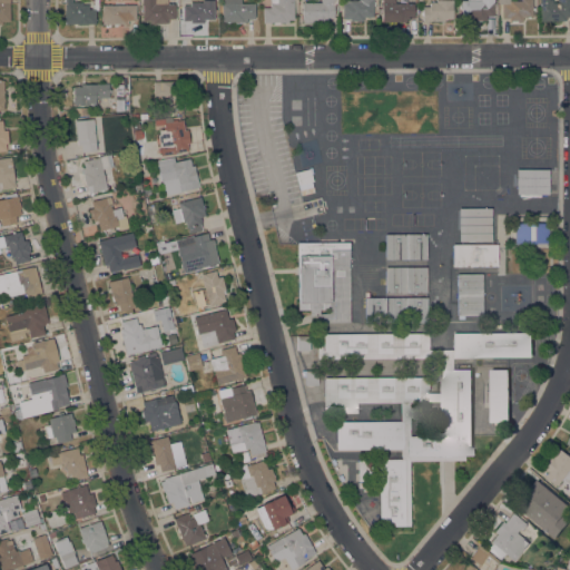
[(0,25),(0,0),(9,0),(9,21),(1,21),(1,25),(0,25)]
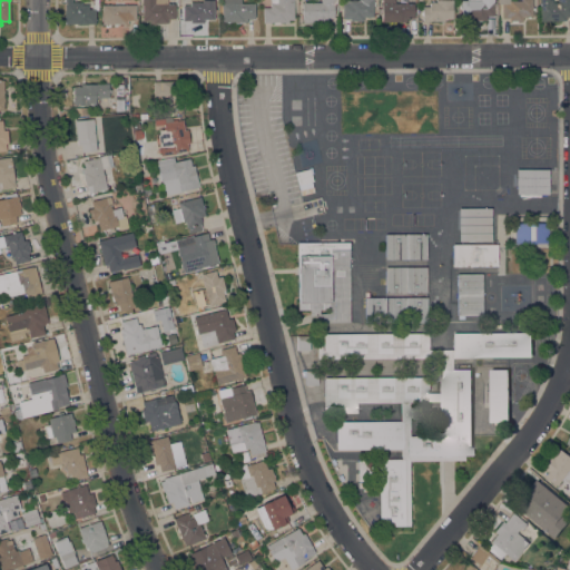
[(88,0),(88,9),(94,9),(94,8),(91,8),(91,5),(94,5),(94,0),(98,0),(98,10),(95,10),(95,23),(66,25),(66,21),(65,21),(65,0),(88,0)]
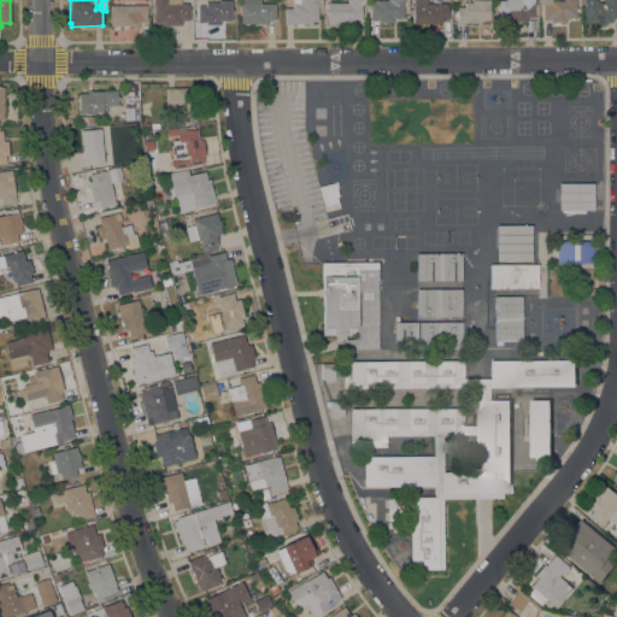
[(189,21),(181,21),(181,25),(162,25),(162,23),(154,23),(154,5),(153,5),(153,0),(181,0),(181,4),(189,4),(189,21)]
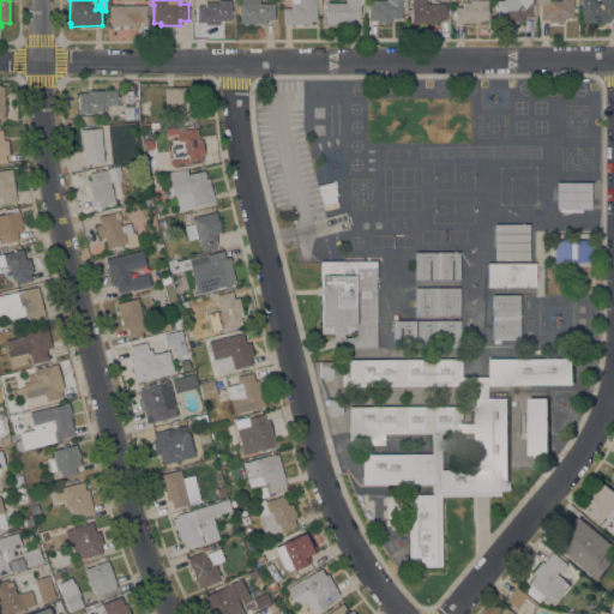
[(218,2),(218,0),(230,0),(230,20),(228,20),(228,22),(224,22),(224,20),(220,20),(220,25),(214,25),(208,25),(208,24),(205,24),(205,22),(197,22),(197,7),(193,7),(193,0),(206,0),(206,2),(218,2)]
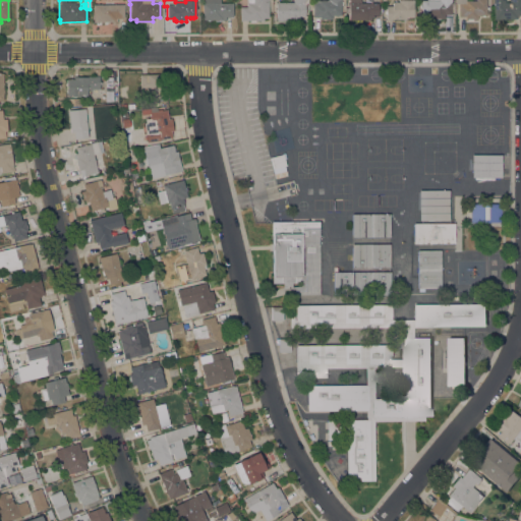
[(203,0),(220,0),(220,3),(233,3),(233,16),(225,16),(225,20),(221,20),(218,22),(214,22),(213,20),(203,20),(203,0)]
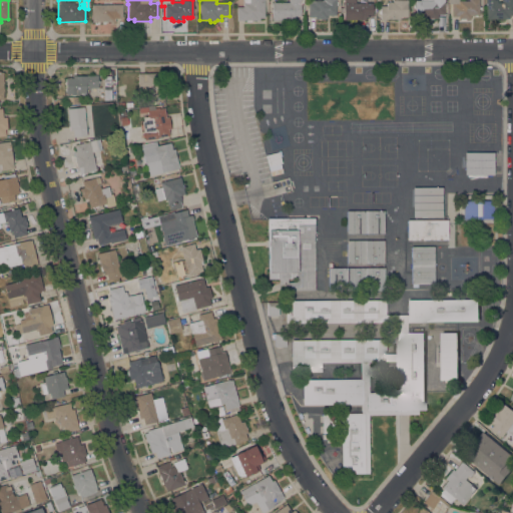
[(264,0),(264,18),(260,18),(260,20),(251,20),(251,21),(245,21),(245,20),(236,20),(236,7),(242,7),(242,0),(264,0)]
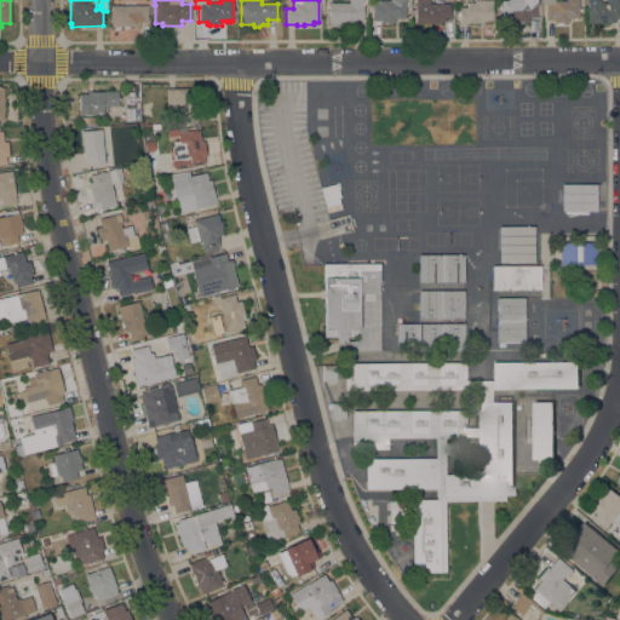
[(367,0),(367,4),(362,4),(363,18),(355,19),(356,24),(328,24),(328,4),(349,3),(349,0),(367,0)]
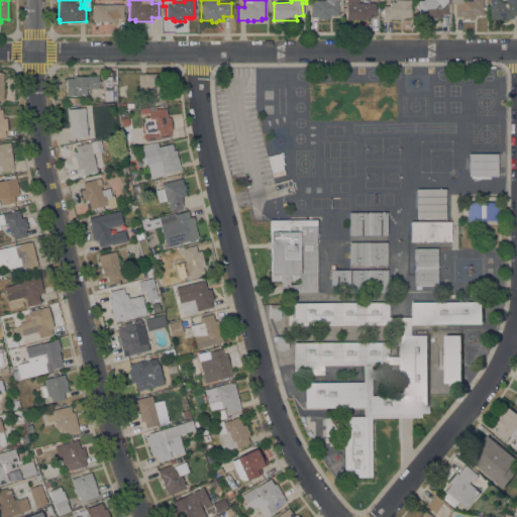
[(341,0),(341,12),(338,12),(338,15),(329,15),(329,19),(317,19),(317,16),(310,16),(310,0),(341,0)]
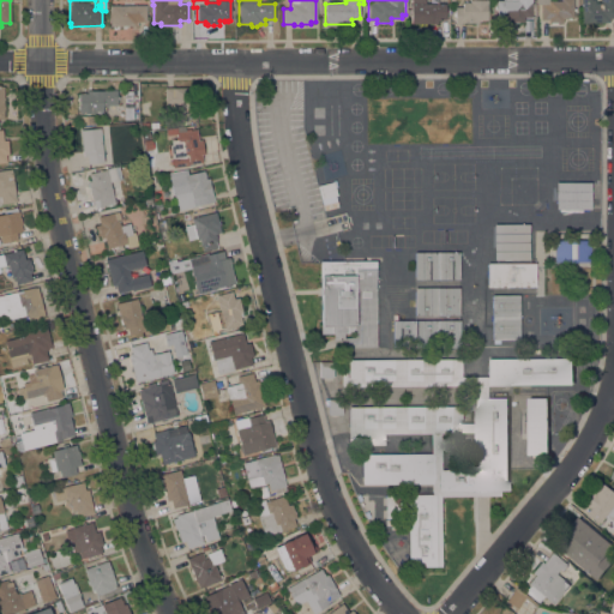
[(446,20),(440,20),(440,16),(439,16),(439,19),(438,19),(438,23),(411,24),(411,14),(407,14),(407,8),(411,8),(411,4),(411,0),(425,0),(425,4),(445,4),(446,20)]
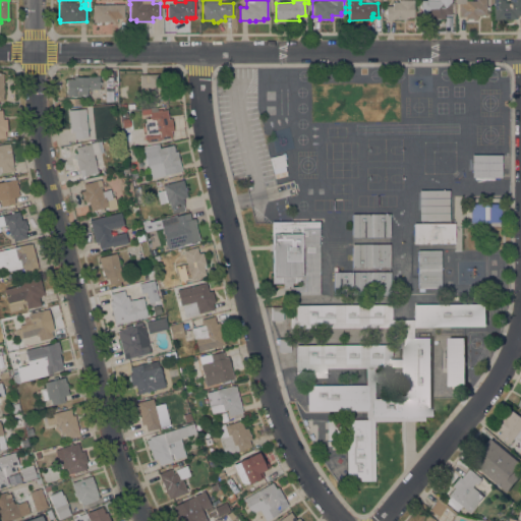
[(413,0),(413,17),(406,17),(406,19),(386,19),(386,6),(393,6),(393,2),(399,2),(399,0),(413,0)]
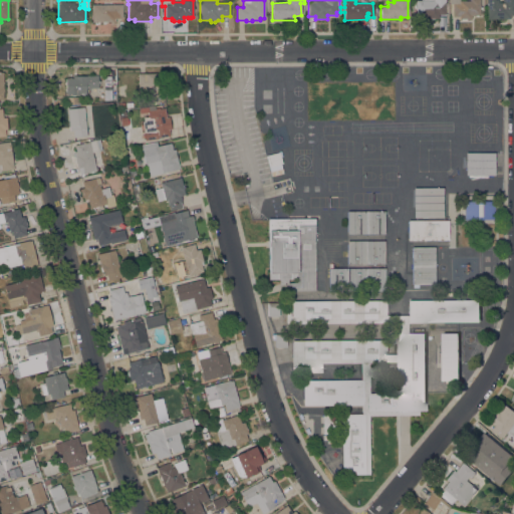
[(446,0),(446,1),(445,1),(445,14),(438,14),(438,18),(416,18),(416,0),(446,0)]
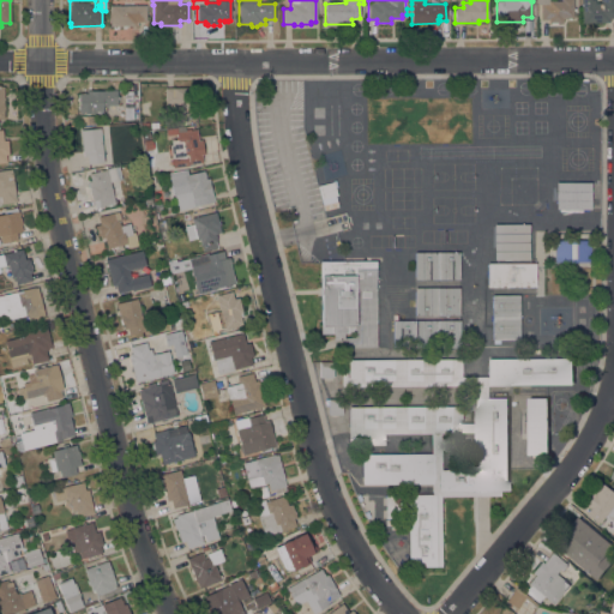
[(561,1),(561,0),(573,0),(573,8),(576,8),(576,11),(573,11),(573,18),(571,18),(571,19),(567,19),(567,18),(563,18),(563,23),(557,23),(557,24),(551,24),(551,23),(548,23),(548,22),(546,22),(546,19),(541,19),(541,5),(537,5),(537,0),(548,0),(548,1),(561,1)]
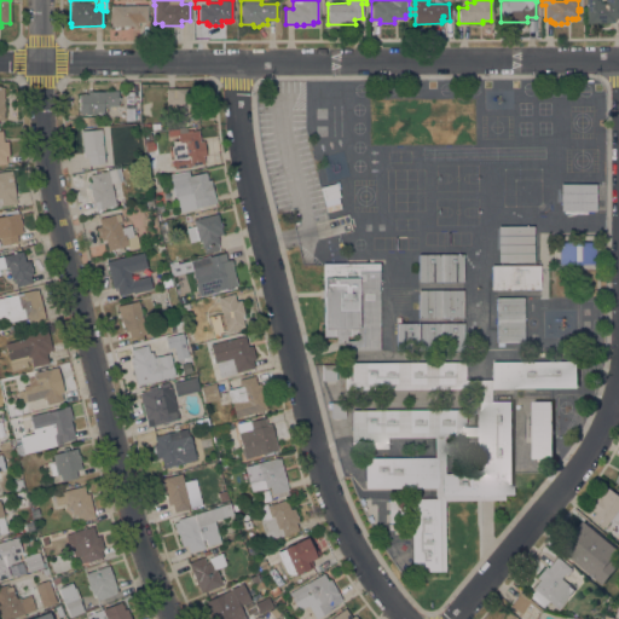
[(600,0),(600,3),(606,3),(606,0),(618,0),(618,18),(614,18),(614,22),(586,23),(586,12),(585,12),(585,0),(600,0)]
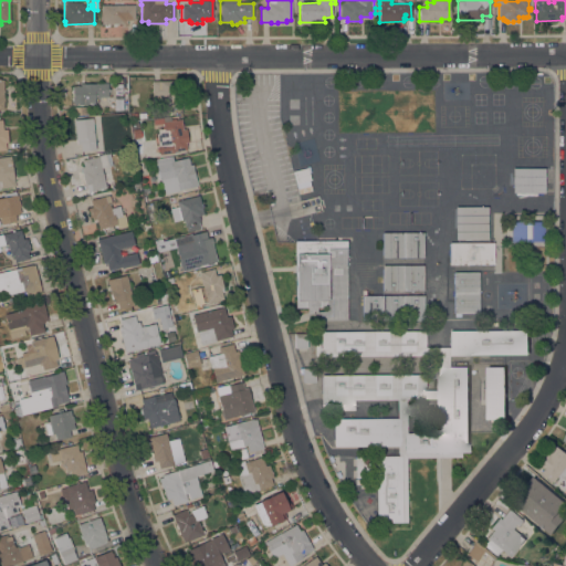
[(102,24),(101,4),(134,4),(134,20),(127,20),(127,23),(102,24)]
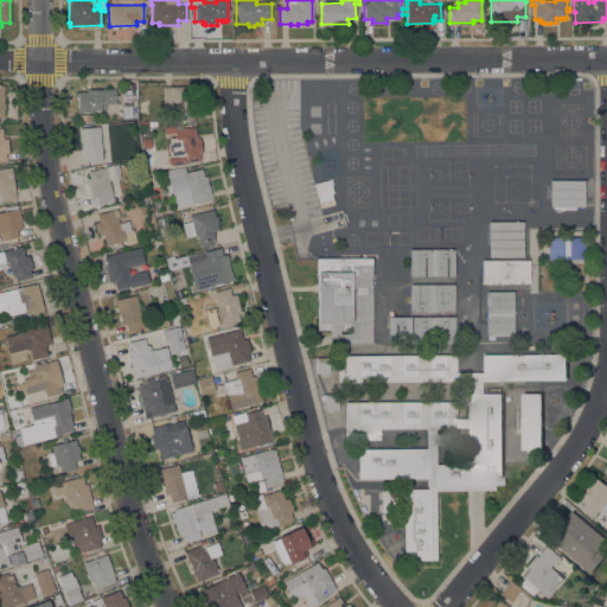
[(171,115),(171,113),(163,113),(163,102),(163,87),(192,87),(192,94),(196,94),(196,115),(171,115)]
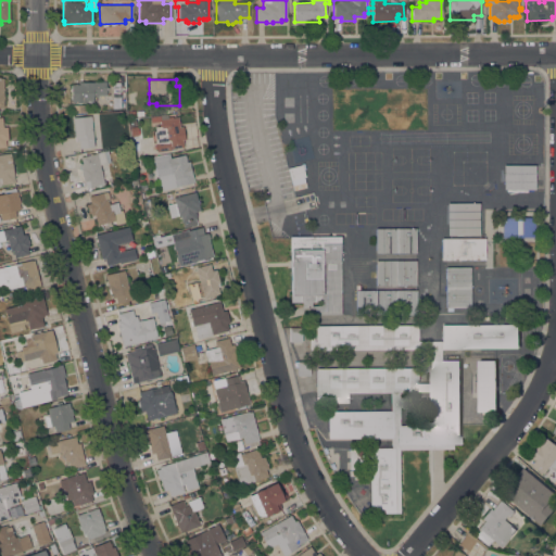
[(93,83),(93,81),(105,81),(105,88),(106,88),(106,95),(93,95),(93,103),(71,103),(71,100),(71,98),(70,98),(70,95),(72,95),(72,91),(70,91),(70,88),(72,88),(72,85),(78,85),(78,81),(83,81),(83,83),(93,83)]
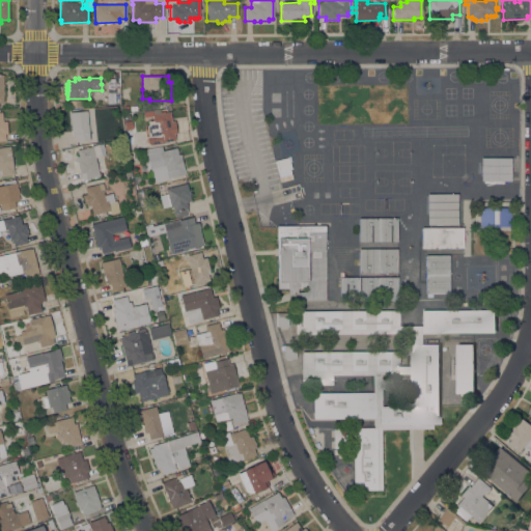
[(68,101),(83,100),(84,108),(68,109),(68,101)]
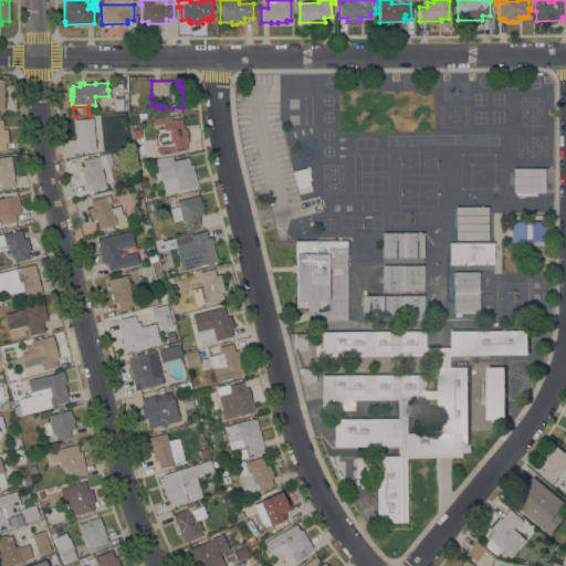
[(74,119),(93,118),(94,133),(97,132),(98,140),(95,140),(96,150),(81,152),(80,144),(76,144),(74,119)]
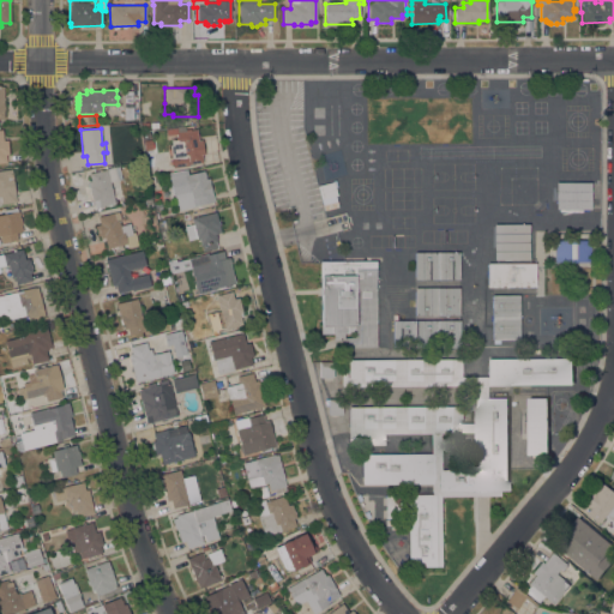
[(198,140),(202,139),(204,154),(202,155),(203,162),(172,167),(169,145),(172,145),(170,140),(178,139),(176,134),(167,136),(166,131),(185,128),(185,131),(197,130),(198,140)]
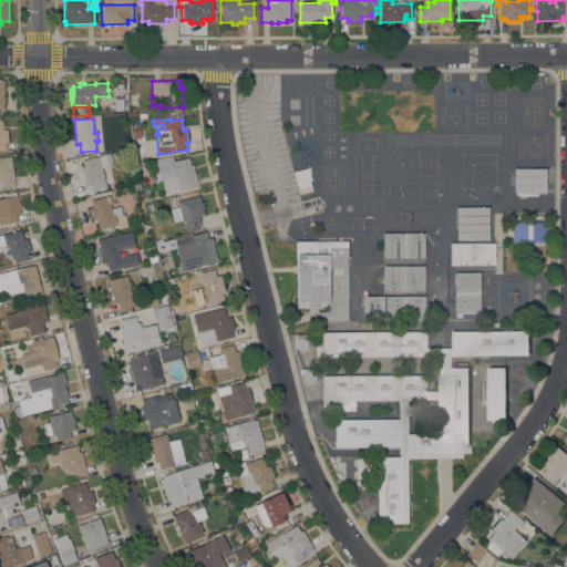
[(99,156),(105,154),(109,166),(101,167),(106,187),(91,192),(90,186),(86,186),(86,185),(85,185),(81,167),(83,166),(82,161),(99,156)]
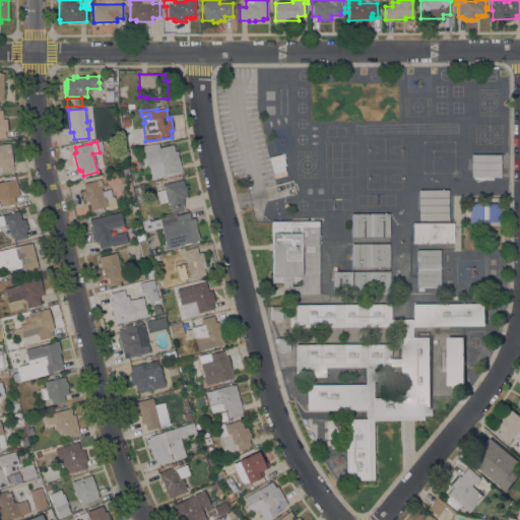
[(150,178),(142,146),(157,142),(159,147),(173,144),(175,151),(177,150),(178,154),(177,154),(181,170),(164,175),(150,178)]
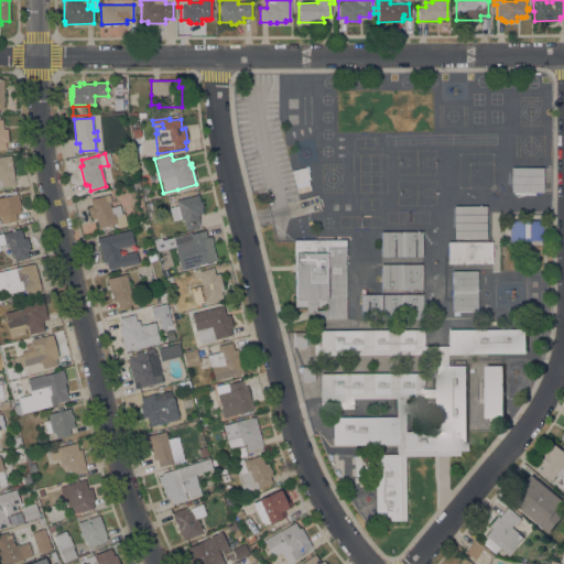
[(0,156),(10,155),(14,185),(0,187),(0,156)]
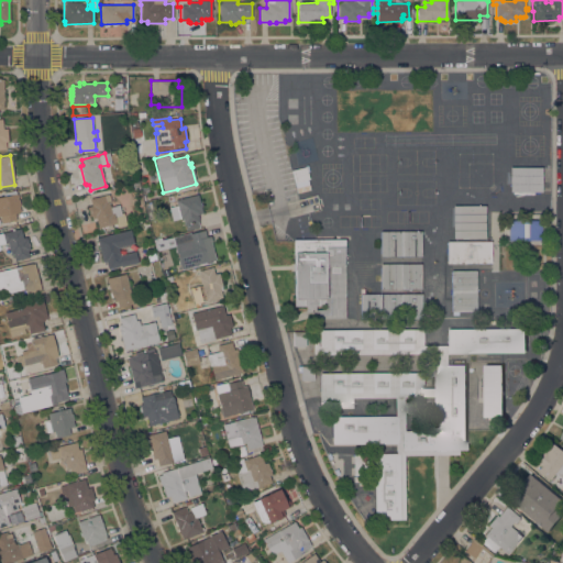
[(310,189),(297,192),(295,183),(291,170),(305,166),(307,165),(309,172),(307,172),(309,178),(307,179),(310,189)]
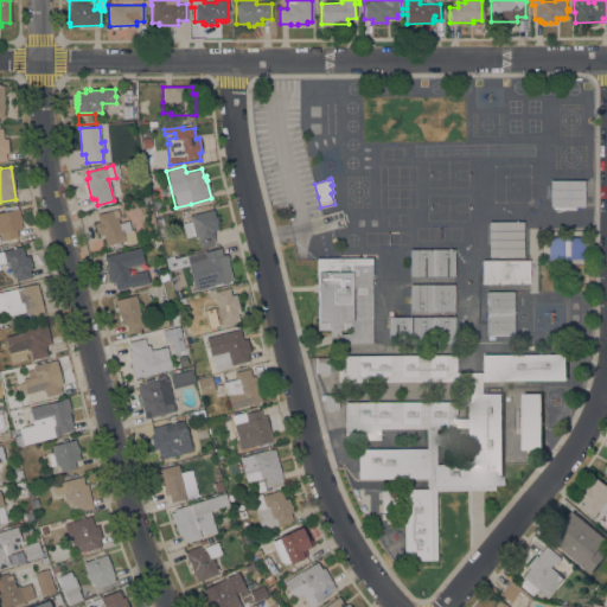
[(583,206),(572,206),(572,210),(554,209),(554,206),(550,206),(550,180),(583,180),(583,206)]
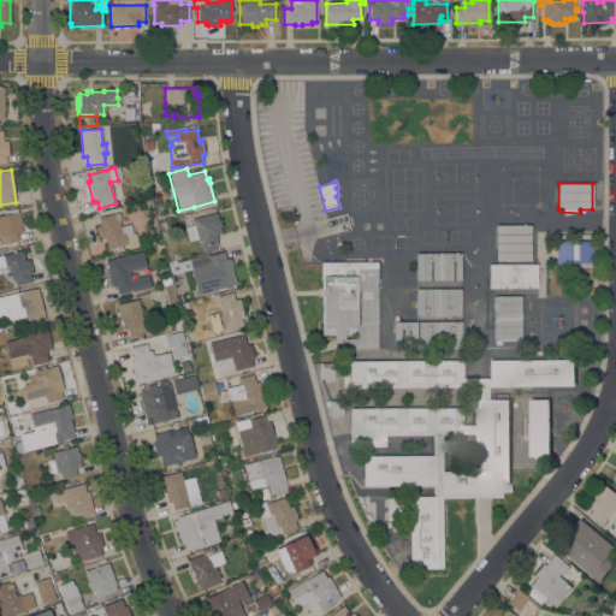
[(19,218),(21,218),(22,227),(22,232),(16,234),(18,242),(1,244),(0,237),(0,215),(18,212),(19,218)]
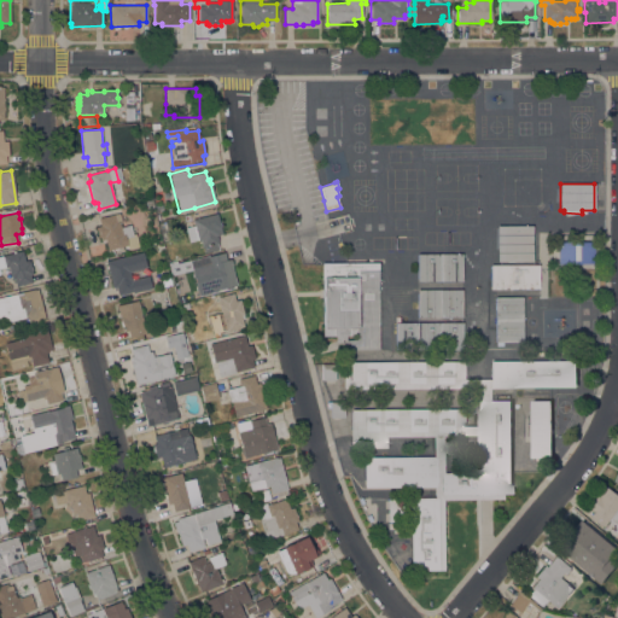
[(139,246),(128,249),(127,245),(108,250),(105,239),(101,240),(100,237),(98,237),(97,228),(98,228),(98,226),(100,226),(98,219),(120,213),(122,222),(120,223),(121,227),(130,225),(133,235),(136,235),(139,246)]
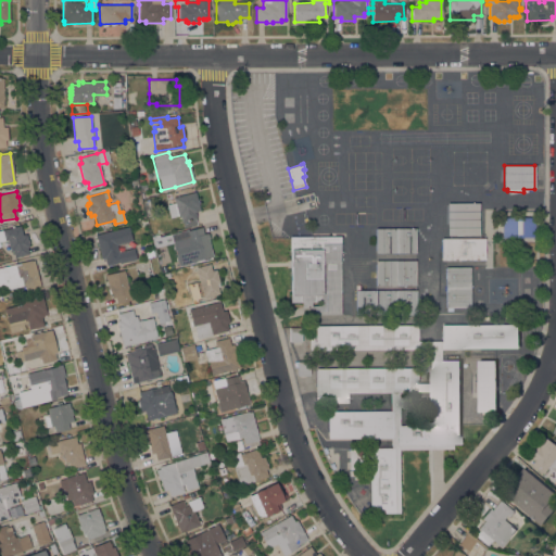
[(166,204),(175,202),(173,198),(196,192),(200,211),(194,212),(194,213),(196,213),(197,216),(196,218),(197,225),(185,227),(184,222),(182,223),(180,215),(178,216),(178,215),(169,217),(166,204)]
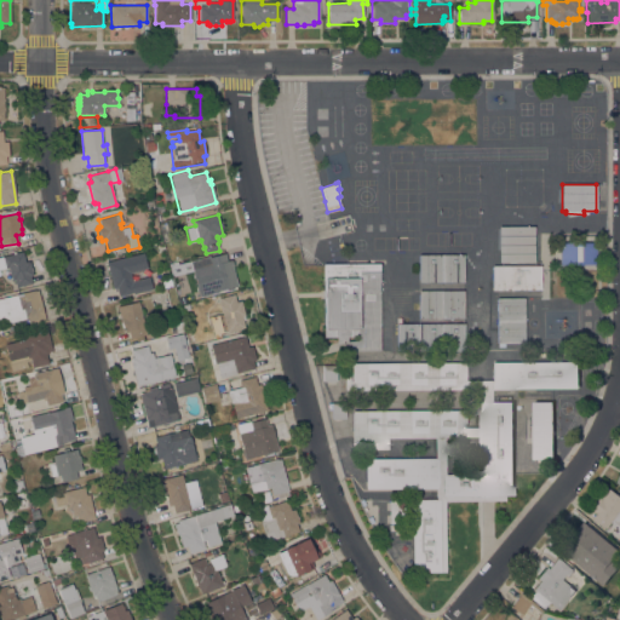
[(534,262),(499,263),(499,227),(534,227),(534,262)]
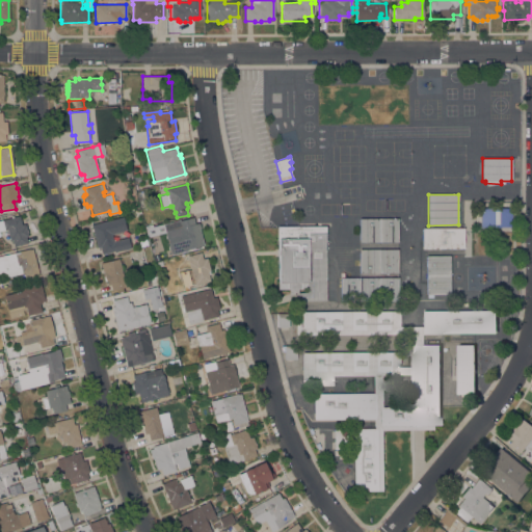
[(511,208),(511,227),(480,227),(480,208),(511,208)]
